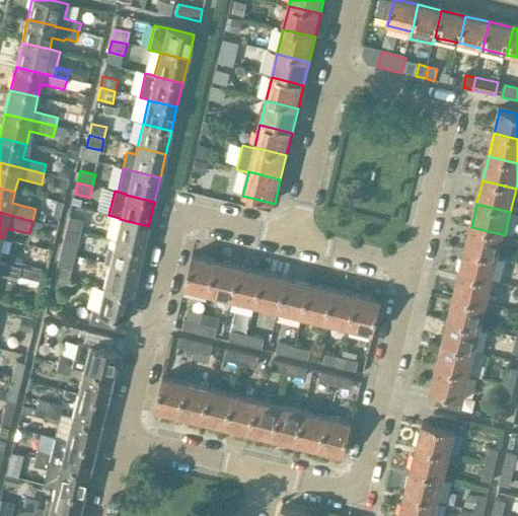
[(69,218),(66,229),(81,233),(84,222),(69,218)]
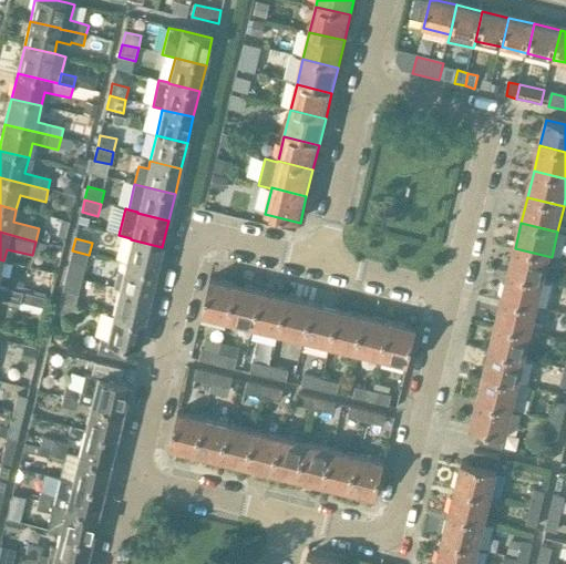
[(125,264),(156,272),(162,247),(131,239),(125,264)]
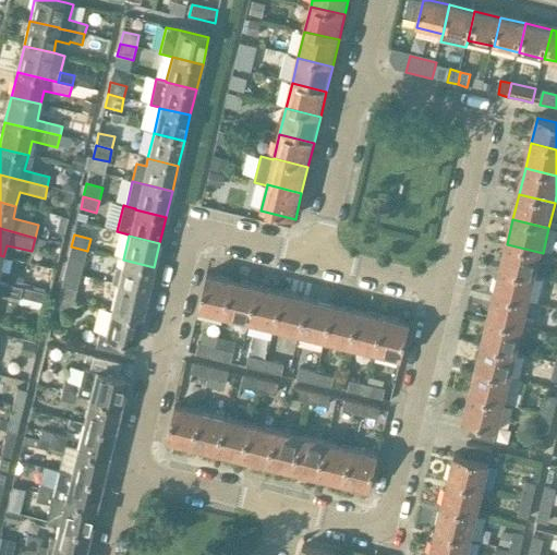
[(536,279),(543,253),(507,244),(500,270),(536,279)]
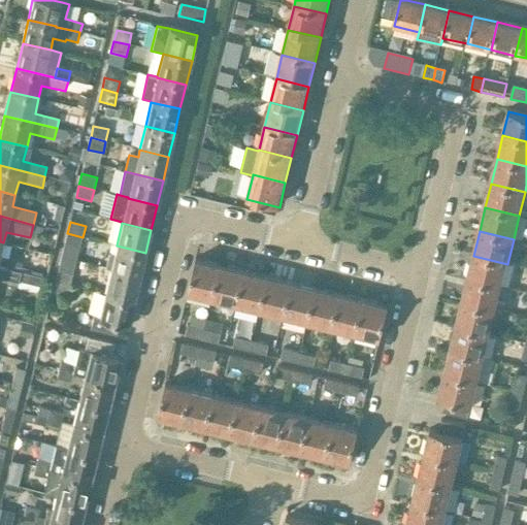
[(67,233),(64,247),(79,251),(83,237),(67,233)]
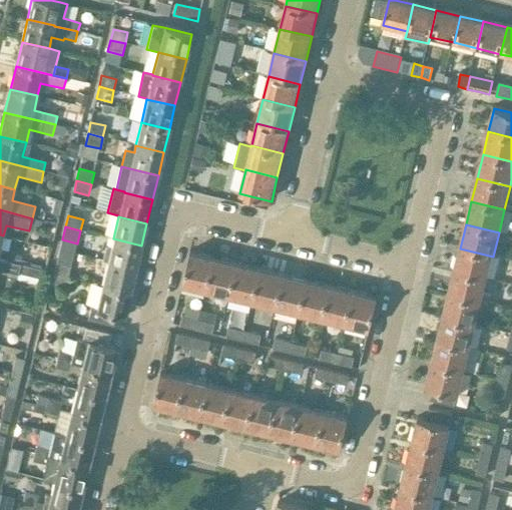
[(106,248),(103,262),(107,263),(107,262),(135,269),(141,245),(113,238),(111,246),(109,246),(106,248)]
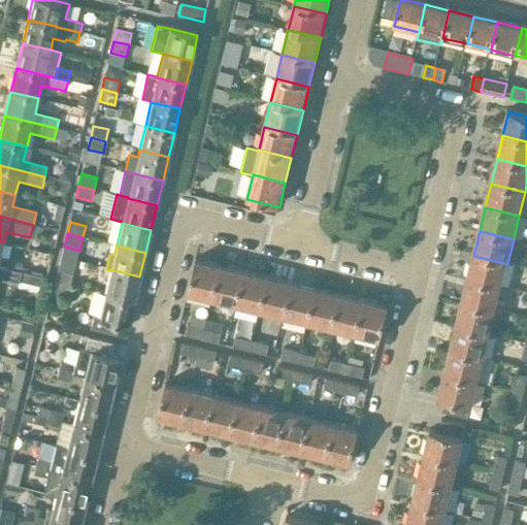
[(501,288),(507,264),(473,256),(467,280),(501,288)]
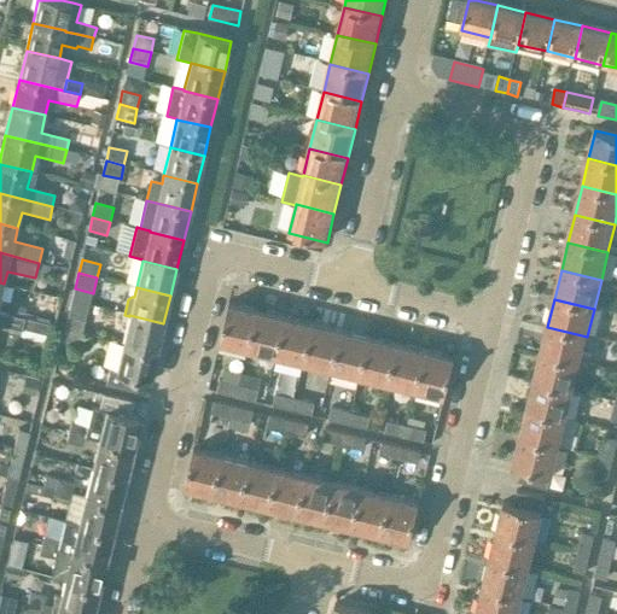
[(250,350),(258,311),(230,305),(221,343),(250,350)]
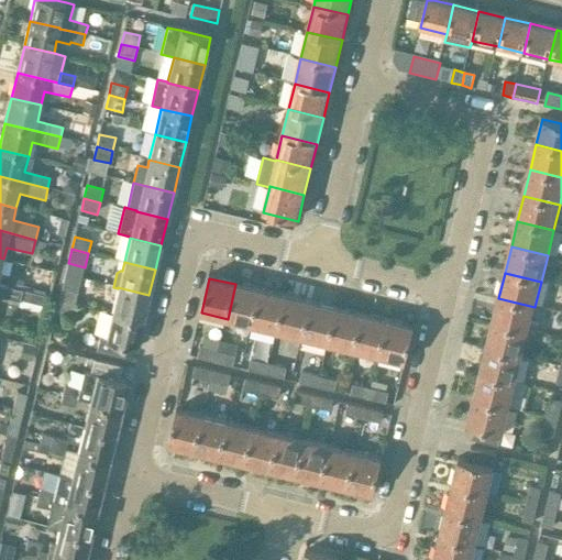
[(261,291),(235,284),(228,319),(253,326),(261,291)]
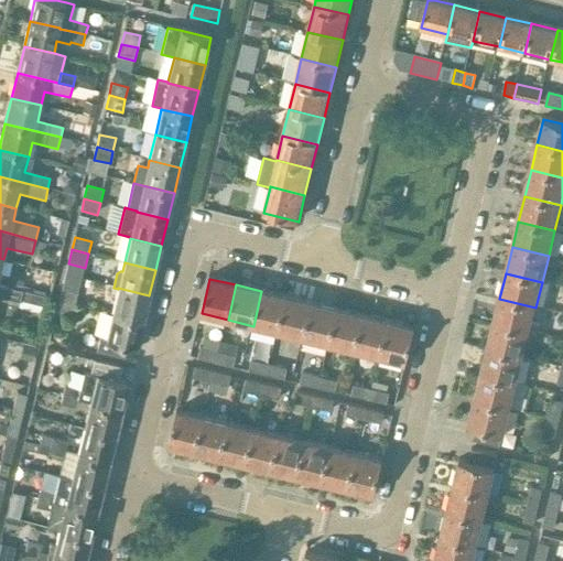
[(0,297),(6,299),(6,300),(20,303),(22,292),(9,289),(0,286),(0,297)]
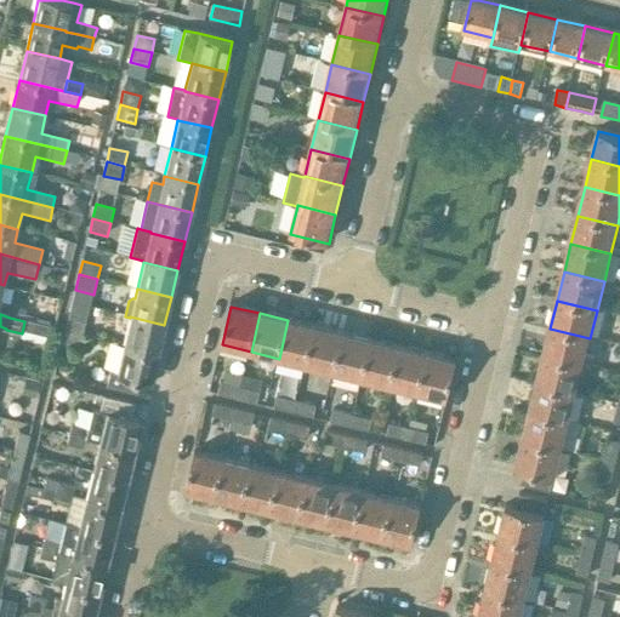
[(124,346),(157,354),(164,325),(130,316),(130,318),(124,346)]
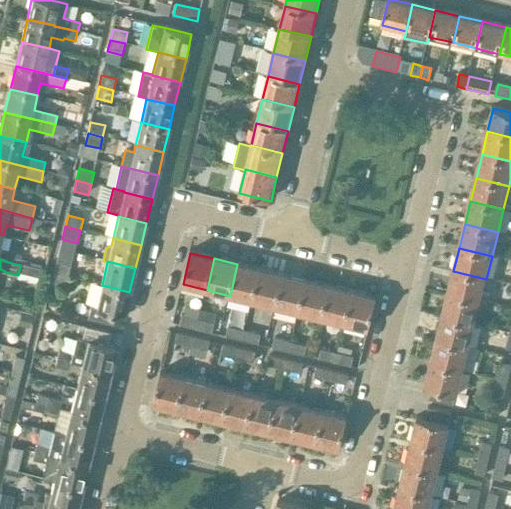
[(57,262),(54,273),(69,277),(71,265),(57,262)]
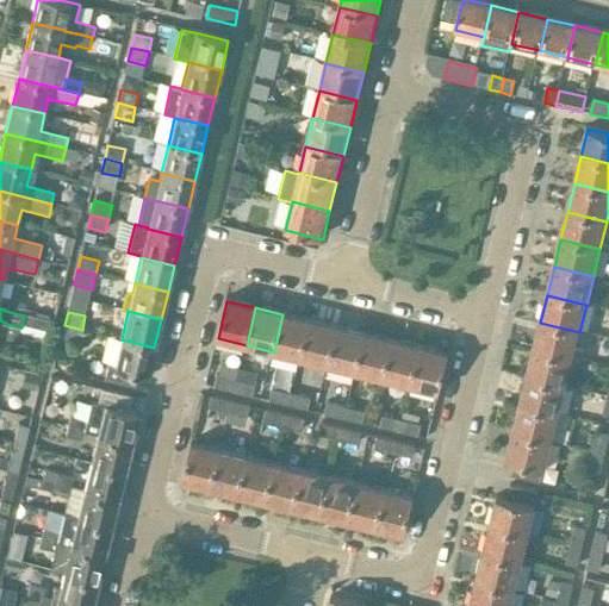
[(311,322),(283,314),(274,353),(302,360),(311,322)]
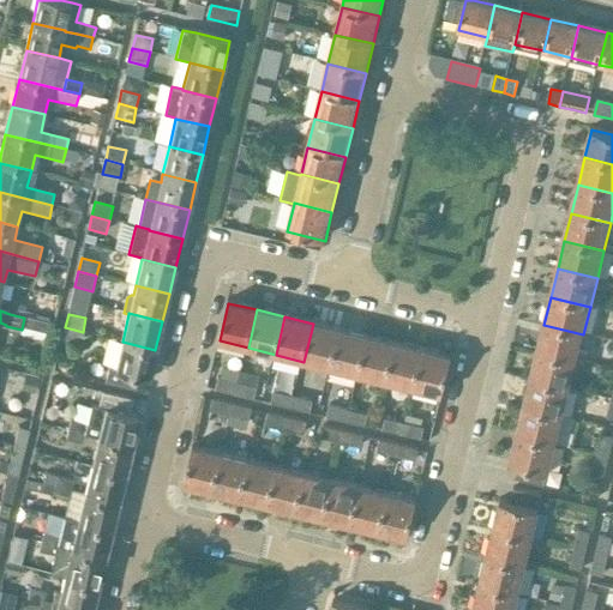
[(341,330),(313,324),(304,362),(331,368),(341,330)]
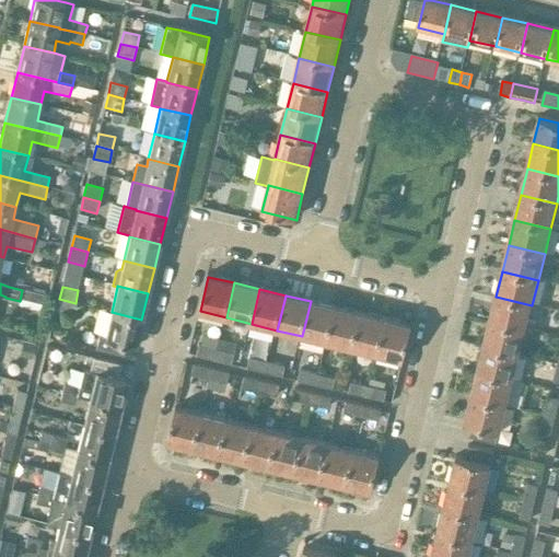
[(526,331),(532,305),(496,297),(490,322),(526,331)]
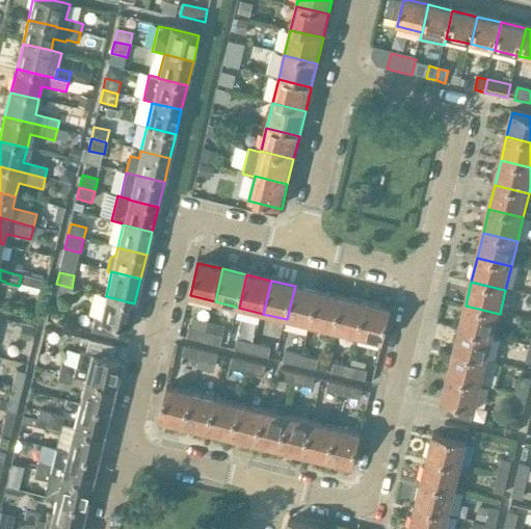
[(56,284),(53,296),(69,300),(72,288),(56,284)]
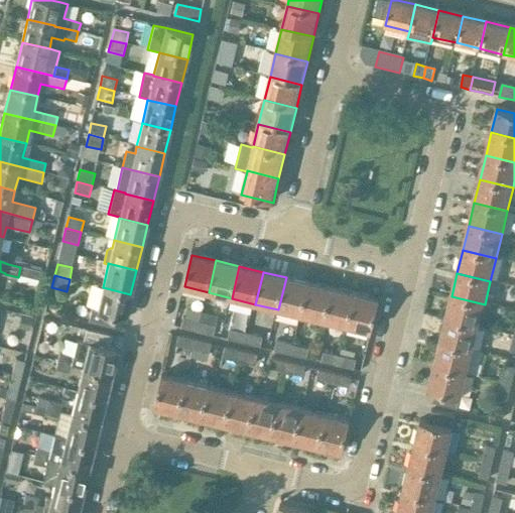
[(309,283),(286,277),(278,309),(301,315),(309,283)]
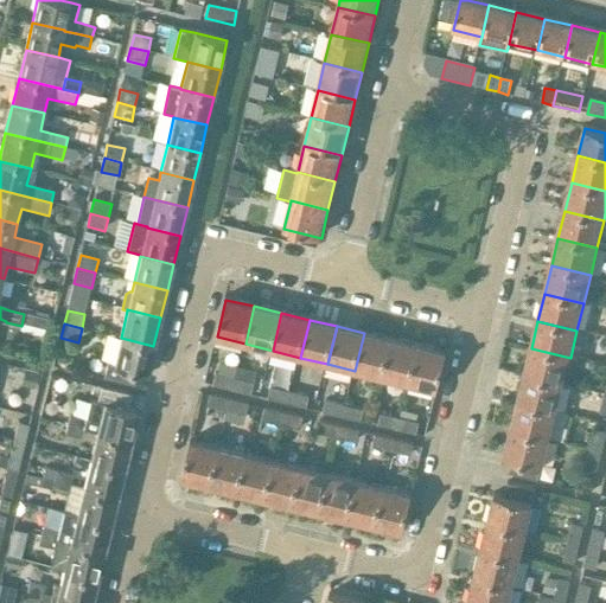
[(391,339),(364,333),(355,371),(382,377),(391,339)]
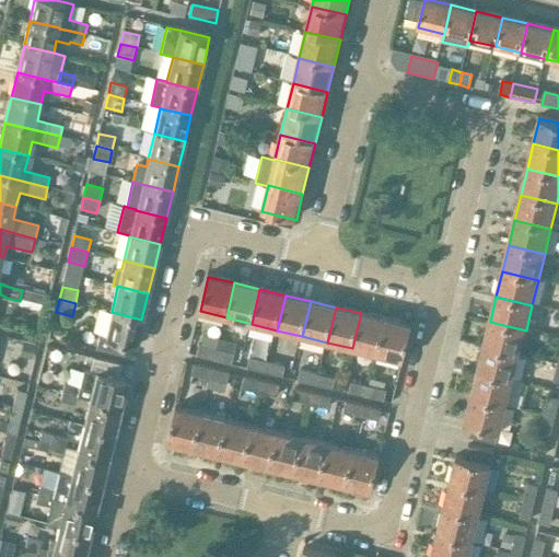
[(141,320),(112,312),(105,337),(99,336),(95,350),(124,357),(127,343),(136,345),(141,320)]
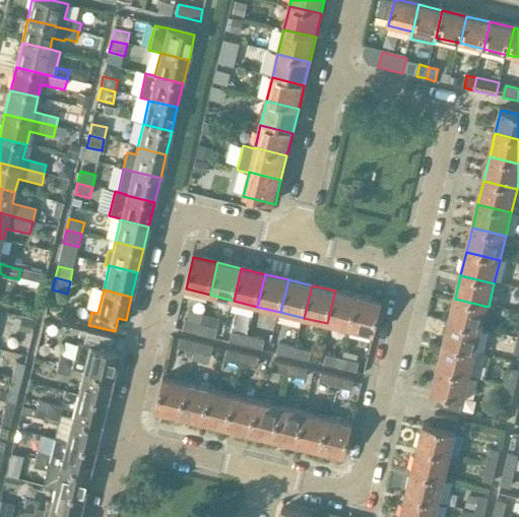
[(359,297),(335,291),(327,323),(350,329),(359,297)]
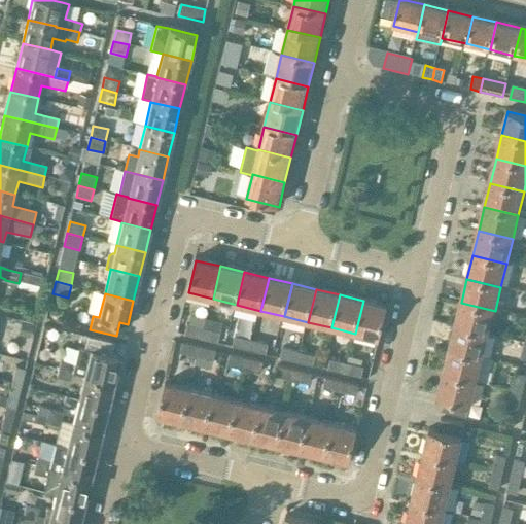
[(363,301),(355,334),(380,340),(388,307),(363,301)]
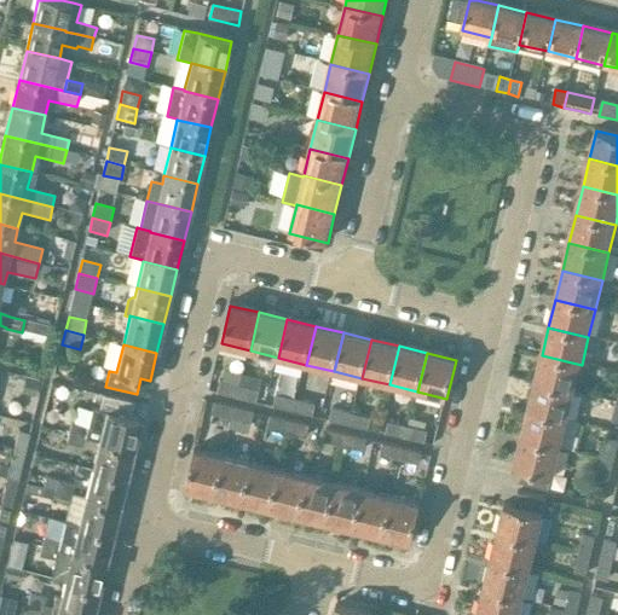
[(575,394),(582,365),(542,355),(535,383),(575,394)]
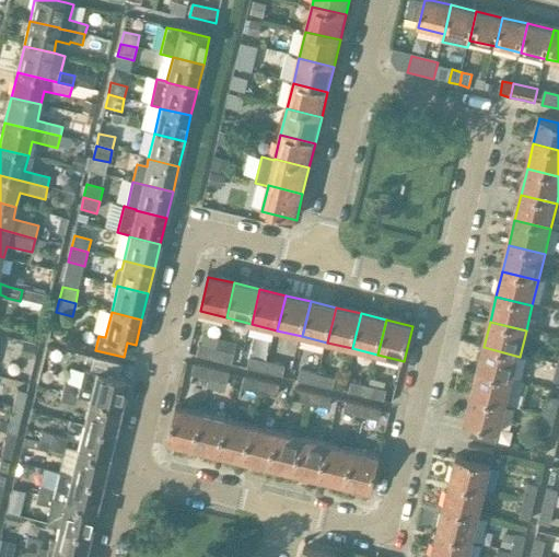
[(216,361),(218,351),(200,347),(198,358),(216,361)]
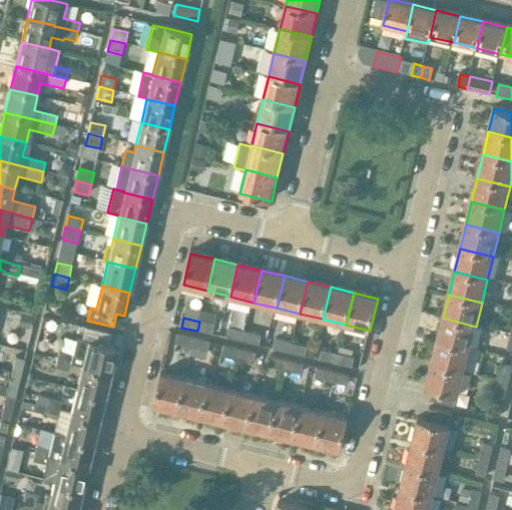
[(470,350),(476,327),(443,318),(437,342),(470,350)]
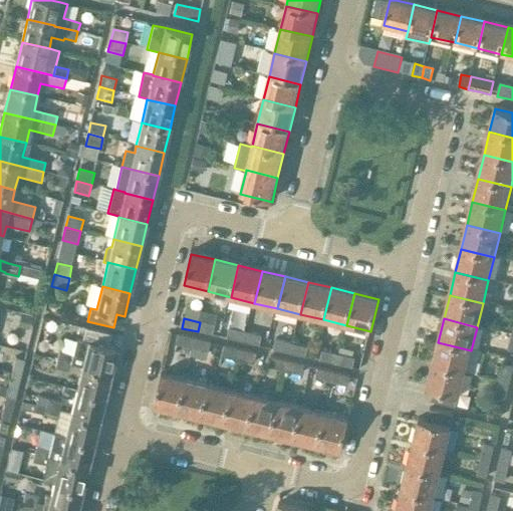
[(200,322),(198,331),(213,335),(216,325),(200,322)]
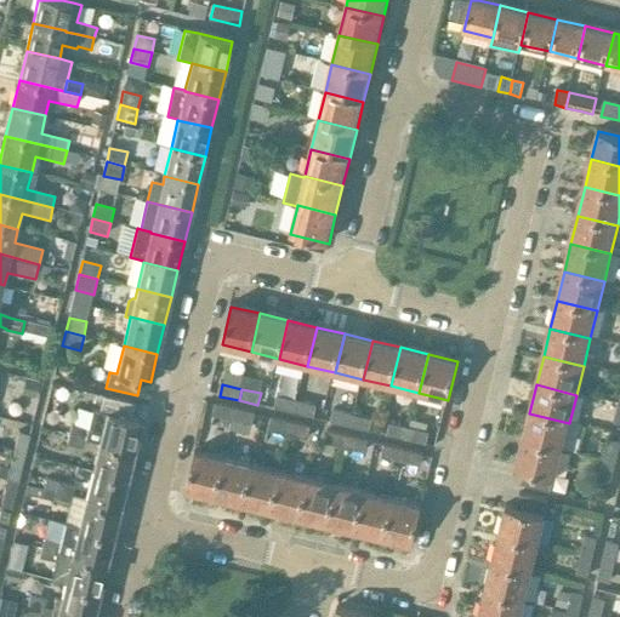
[(100,444),(134,452),(141,423),(131,421),(135,405),(103,398),(100,413),(94,412),(87,430),(89,430),(86,440),(100,444)]
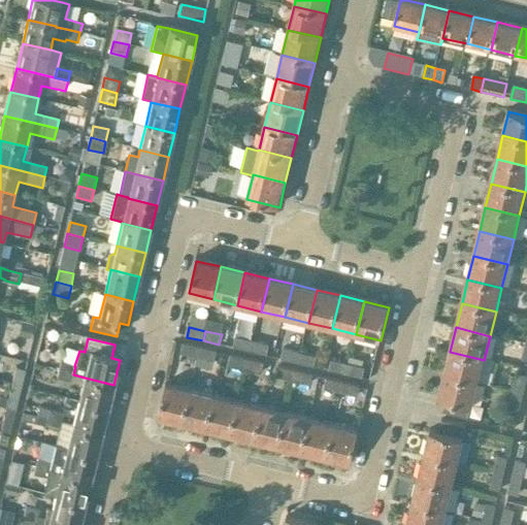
[(236,338),(234,349),(251,353),(253,341),(236,338)]
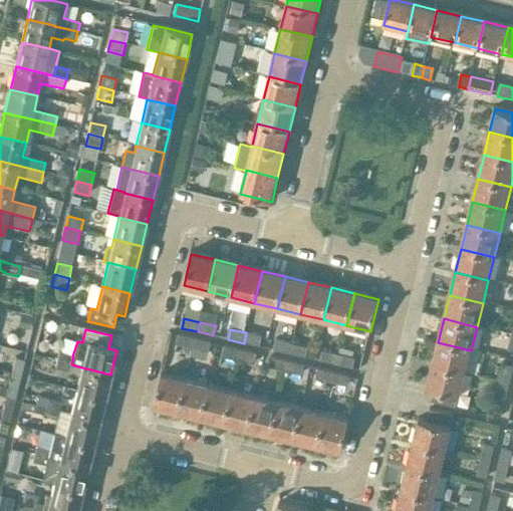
[(246,332),(244,343),(260,347),(262,336),(246,332)]
